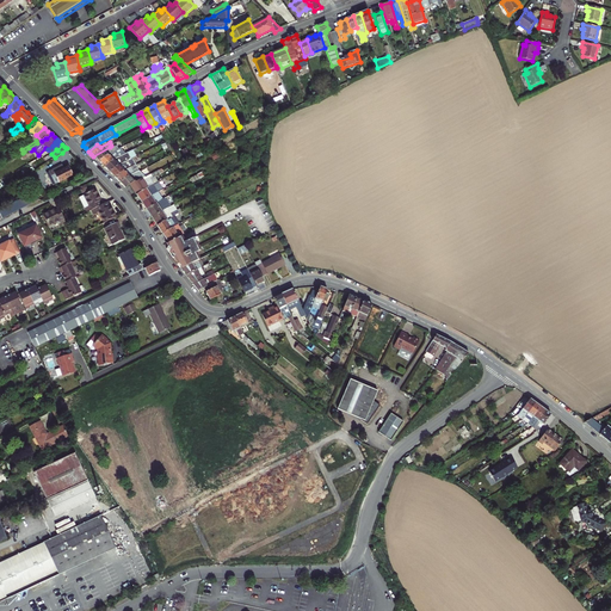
[(110,147),(93,156),(96,159),(98,161),(107,154),(115,152),(118,149),(116,146),(110,148),(110,147)]
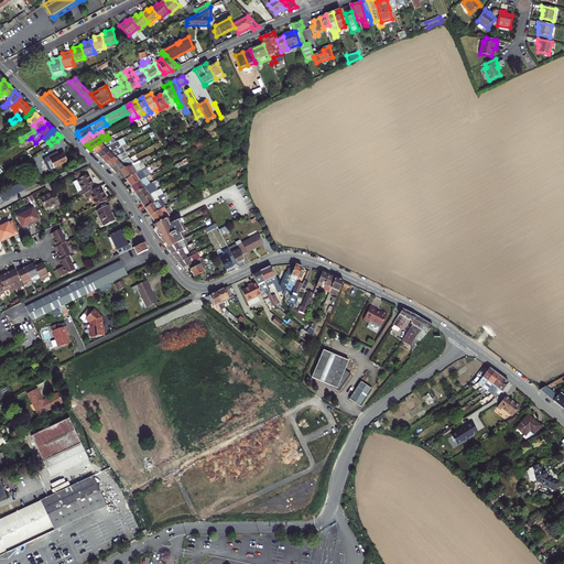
[(99,142),(90,149),(94,151),(96,154),(105,148),(109,145),(115,142),(114,140),(112,141),(112,140),(107,142),(106,140),(99,142)]
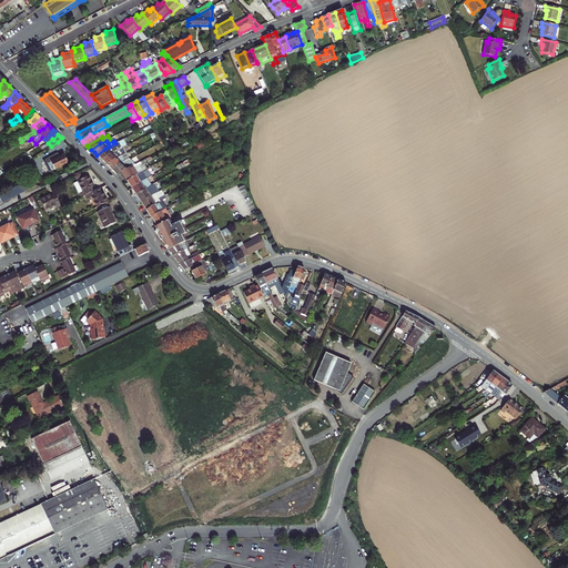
[(99,158),(102,160),(110,154),(122,148),(119,142),(115,143),(110,146),(105,149),(97,155),(99,158)]
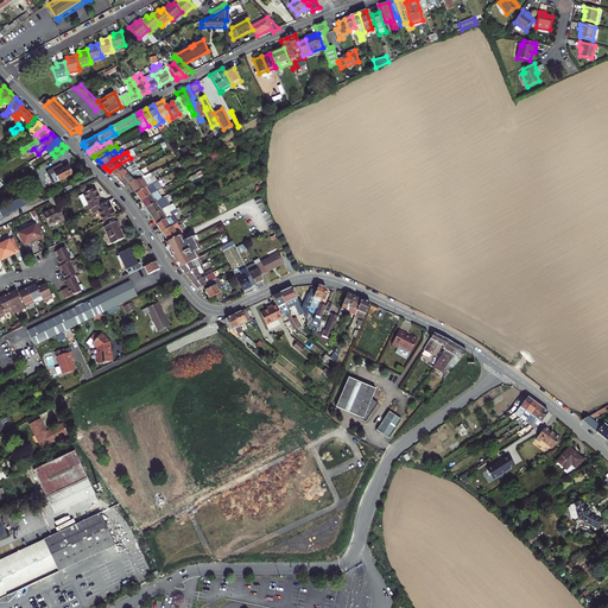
[(112,175),(114,177),(124,170),(133,165),(128,160),(131,159),(131,158),(118,165),(109,171),(112,175)]
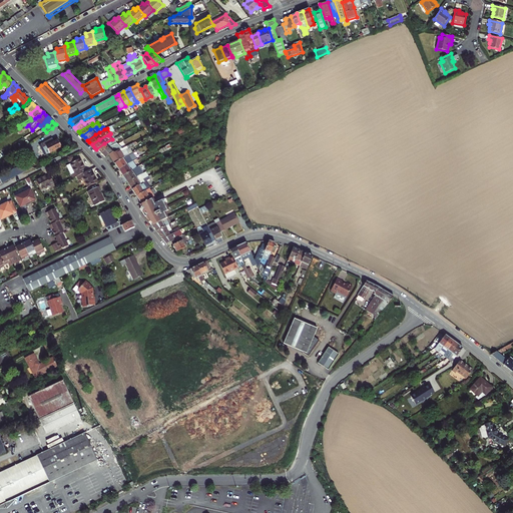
[(104,143),(96,149),(98,151),(100,153),(108,147),(112,145),(111,143),(115,141),(120,139),(119,136),(112,139),(104,143)]
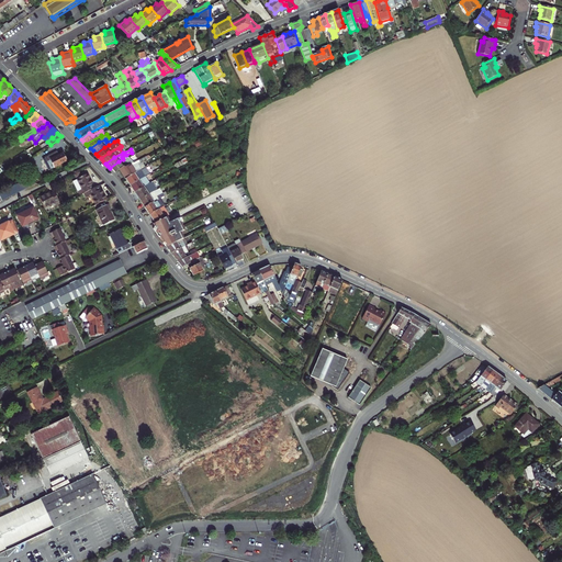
[(57,152),(43,159),(48,170),(66,161),(65,157),(63,154),(59,155),(57,152)]
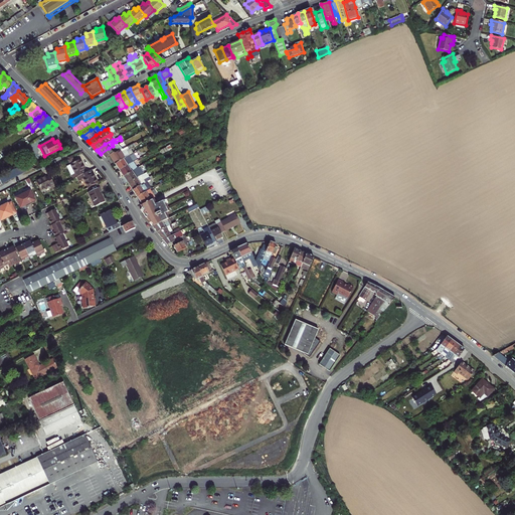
[(109,148),(101,154),(103,156),(106,159),(114,153),(115,154),(118,152),(114,149),(119,147),(119,146),(118,145),(118,144),(113,146),(109,148)]
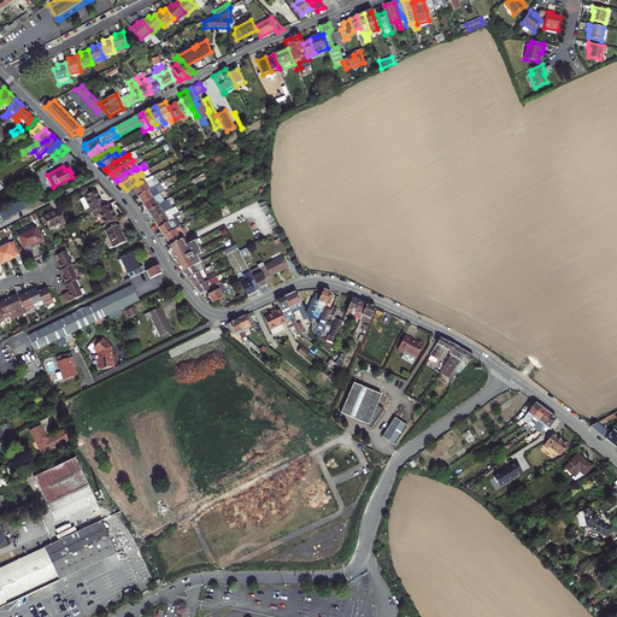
[(33,174),(22,181),(28,192),(39,186),(33,174)]
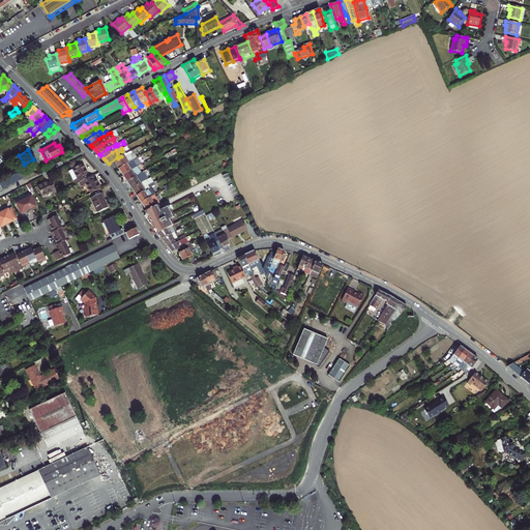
[(134,150),(121,156),(118,158),(113,162),(115,165),(118,169),(126,164),(128,163),(128,162),(133,159),(129,155),(136,152),(134,150)]
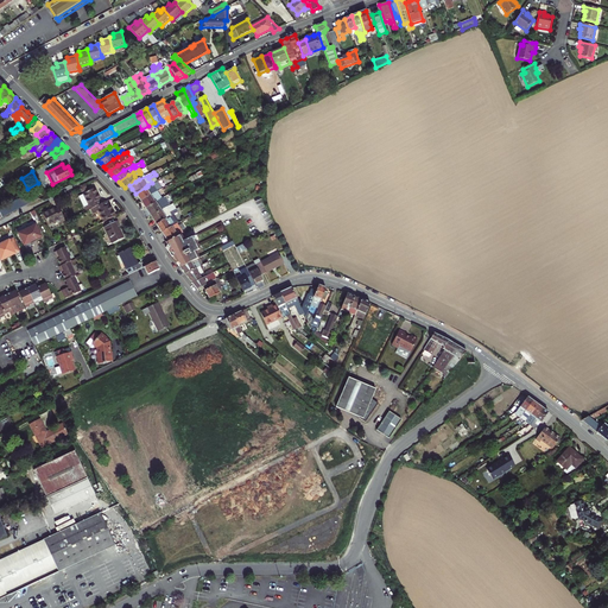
[(163,184),(160,178),(152,183),(154,189),(163,184)]
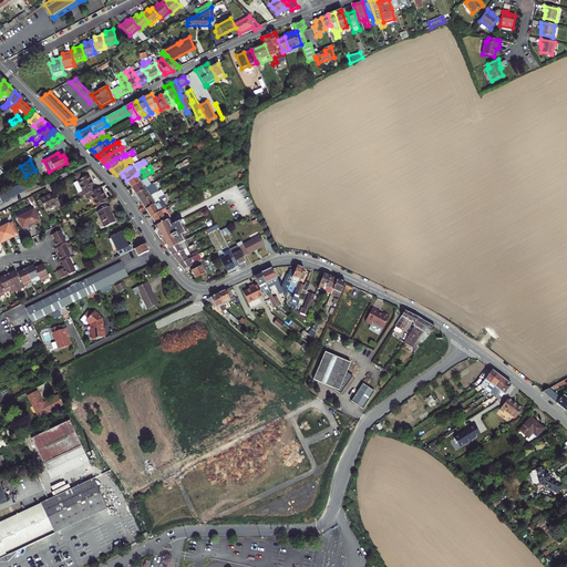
[(135,175),(141,182),(146,178),(144,176),(142,171),(137,173),(137,174),(135,175)]
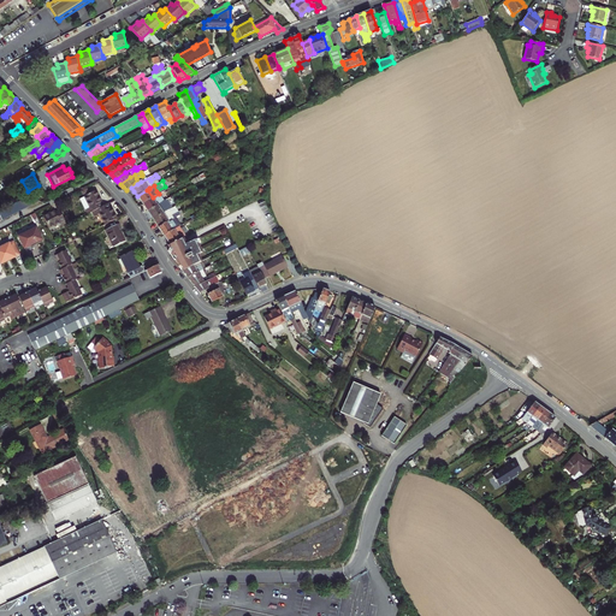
[(94,211),(102,207),(100,203),(101,202),(99,196),(96,190),(84,196),(90,208),(86,209),(88,214),(92,212),(94,211)]
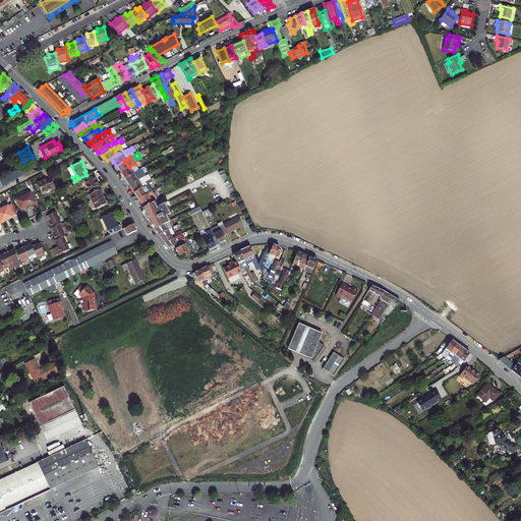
[(118,169),(120,172),(129,167),(124,161),(116,166),(118,169)]
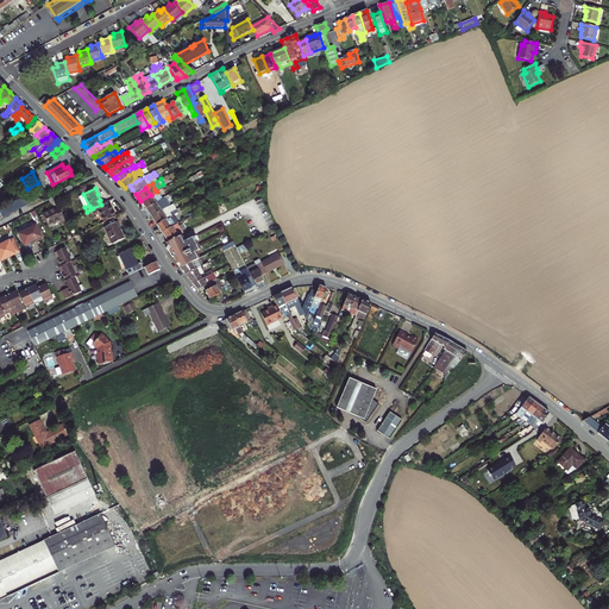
[(0,214),(1,218),(38,199),(35,192),(0,209),(0,214)]
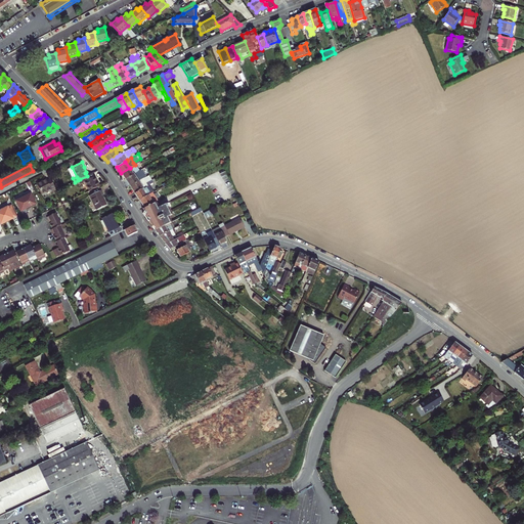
[(130,168),(121,173),(123,177),(125,180),(139,171),(135,165),(130,168)]
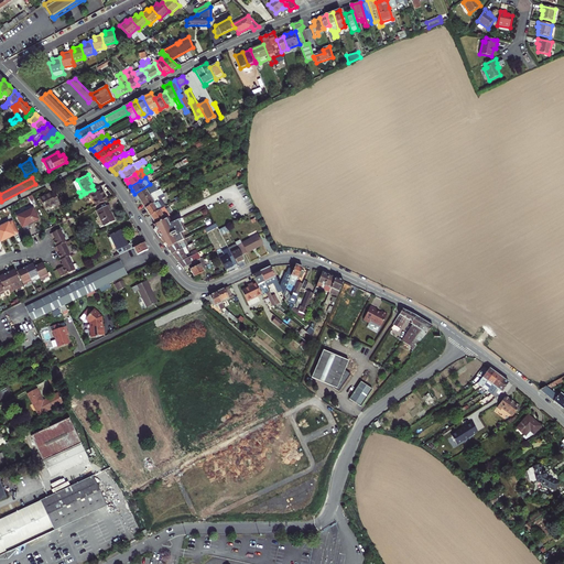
[(150,184),(134,194),(137,197),(140,202),(154,193),(156,191),(152,183),(150,184)]
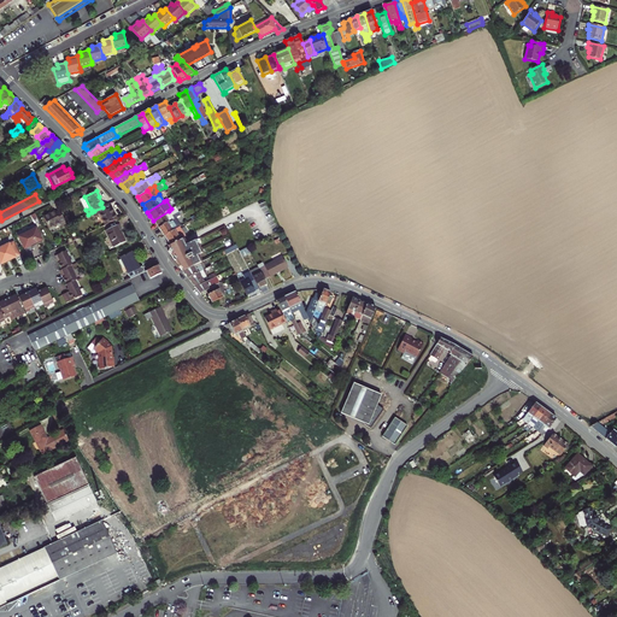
[(110,209),(109,204),(103,207),(94,211),(97,216),(100,215),(105,225),(117,219),(115,213),(112,207),(110,209)]
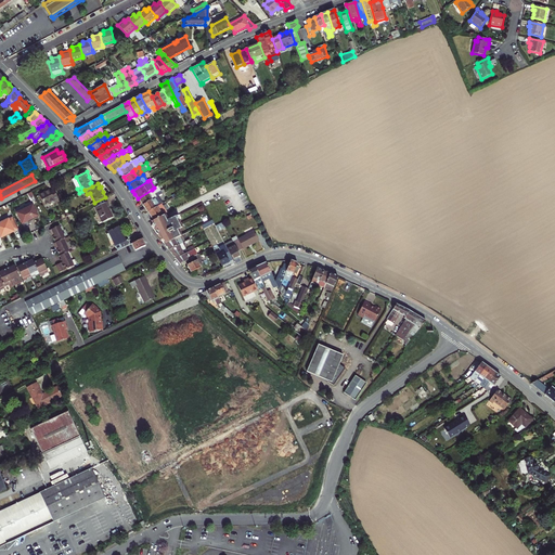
[(52,190),(50,191),(50,190),(39,195),(44,206),(54,201),(55,204),(60,202),(53,190),(52,190)]
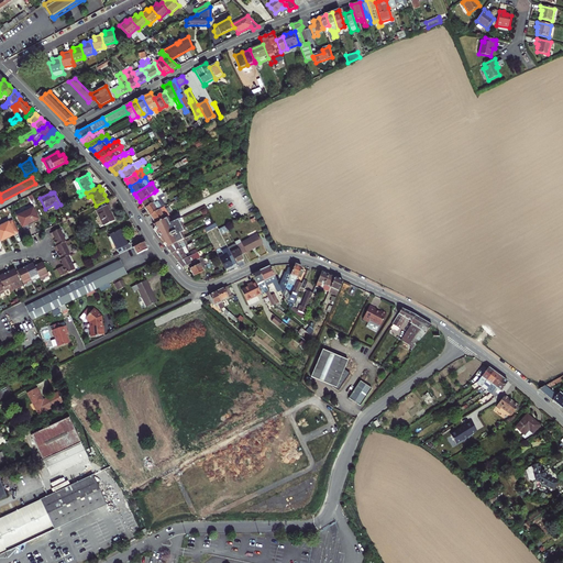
[(142,205),(144,208),(161,199),(164,197),(163,194),(156,196),(154,192),(140,201),(142,205)]
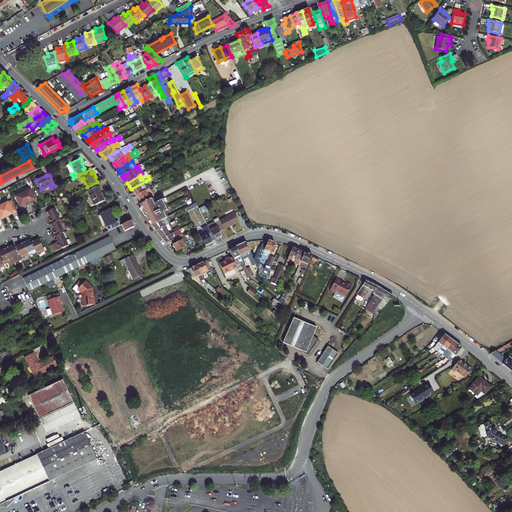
[(134,193),(136,196),(144,191),(148,189),(150,188),(146,181),(131,189),(134,193)]
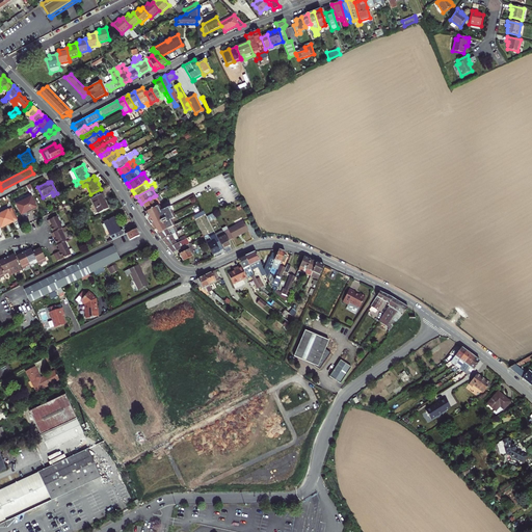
[(103,194),(91,200),(98,213),(108,208),(103,198),(105,197),(104,195),(103,194)]
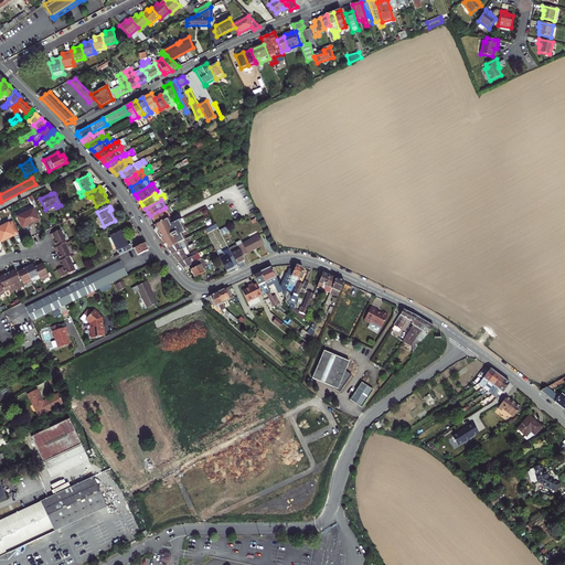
[(152,221),(156,224),(167,219),(169,217),(163,209),(159,211),(150,216),(152,221)]
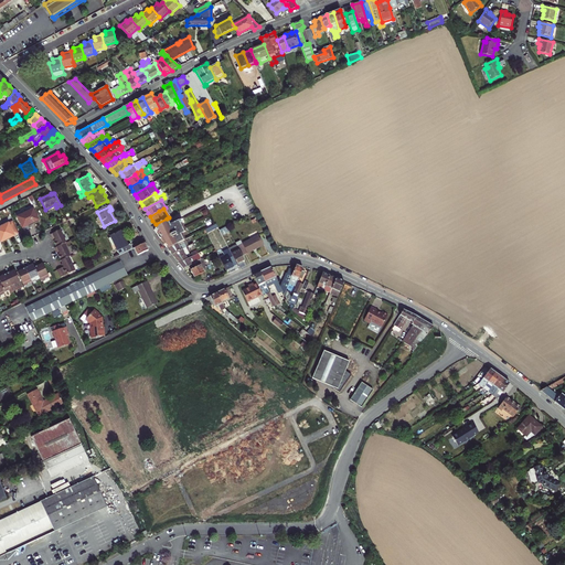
[(24,216),(19,219),(25,233),(31,230),(29,226),(40,221),(34,211),(30,213),(28,213),(24,214),(24,216)]
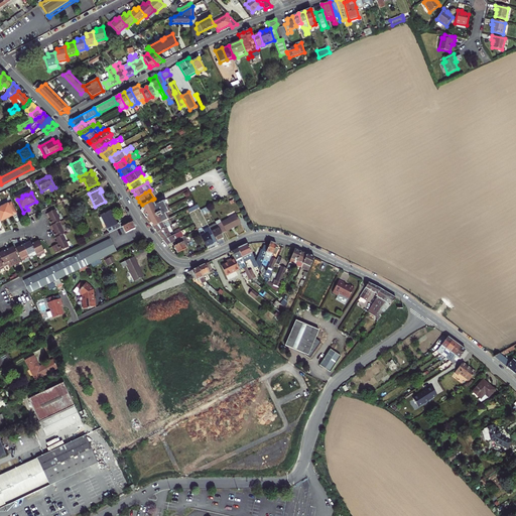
[(167,220),(168,220),(165,213),(168,212),(163,201),(155,205),(152,200),(142,205),(140,206),(144,214),(145,214),(148,219),(150,224),(152,223),(154,227),(167,220)]
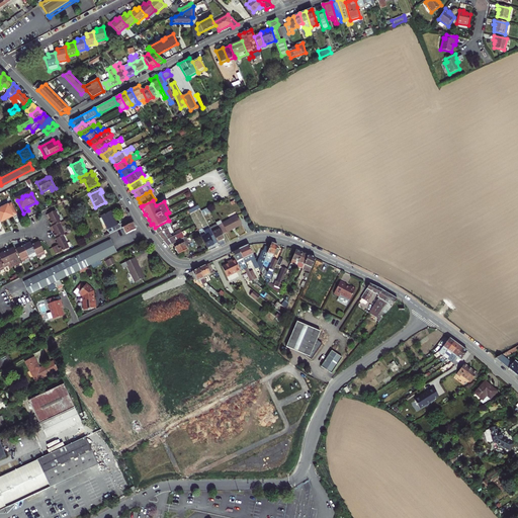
[(13,202),(0,208),(0,219),(1,222),(7,219),(18,213),(13,202)]
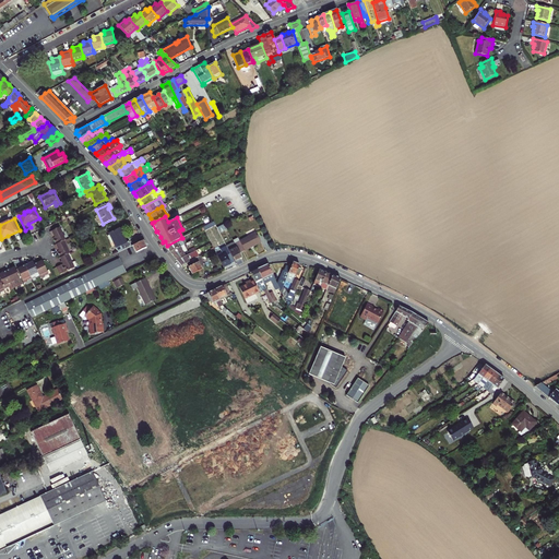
[(63,235),(59,227),(51,232),(55,238),(52,238),(55,241),(56,245),(63,241),(66,240),(69,238),(67,234),(63,235)]
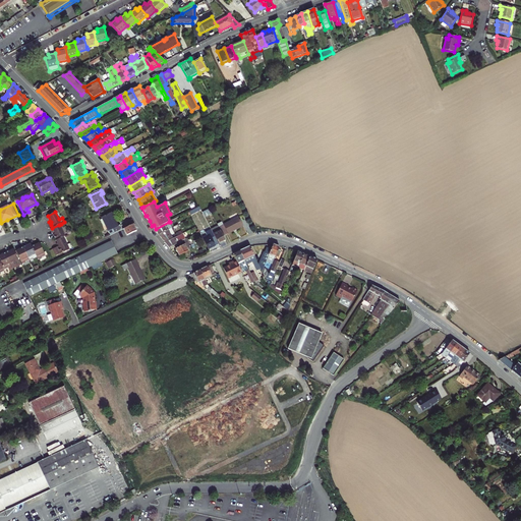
[(102,218),(110,235),(122,229),(120,225),(118,226),(115,220),(112,213),(102,218)]
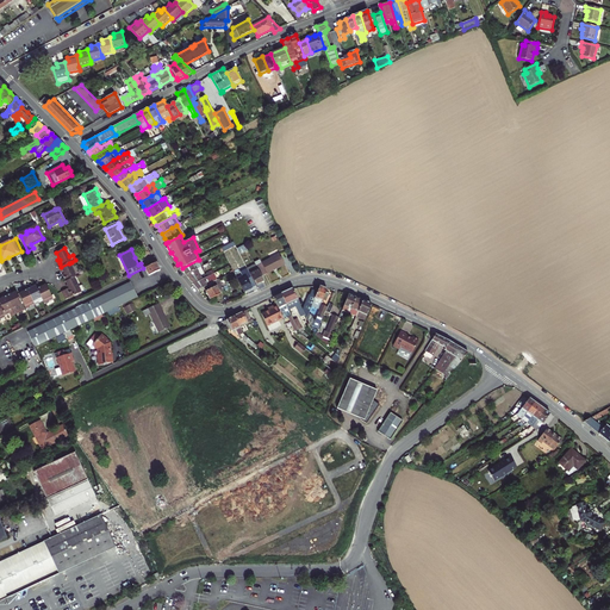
[(279,254),(261,263),(266,274),(275,269),(285,265),(279,254)]
